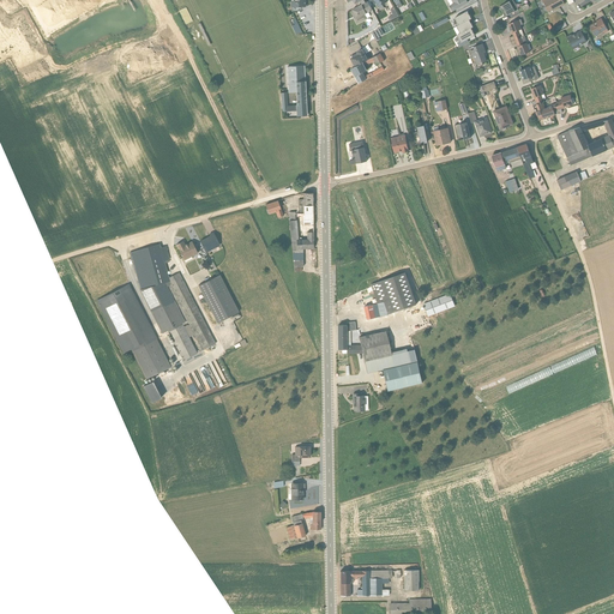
[(305,7),(304,0),(290,0),(290,7),(292,7),(292,12),(296,11),(305,7)]
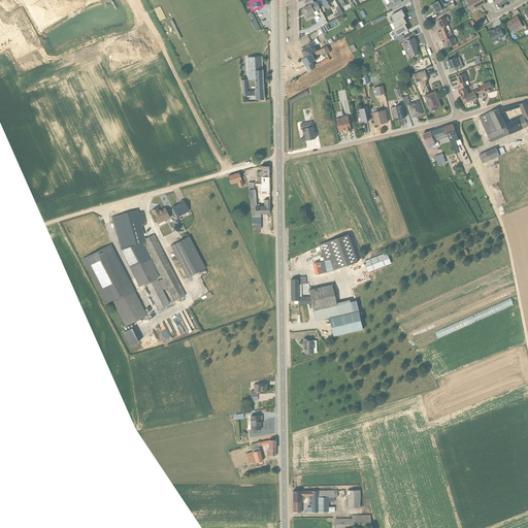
[(384,0),(390,9),(402,2),(400,0),(384,0)]
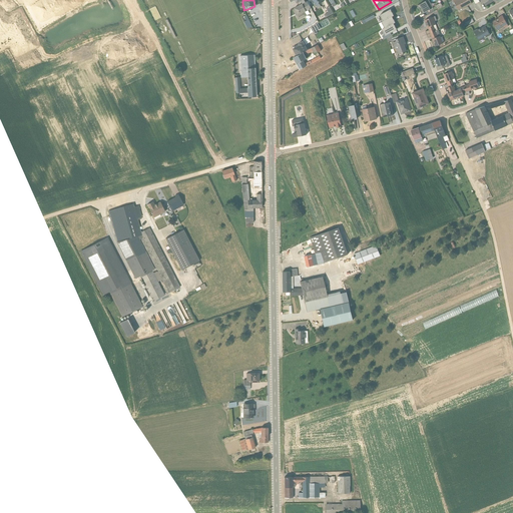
[(425,0),(418,4),(422,14),(433,9),(429,0),(425,0)]
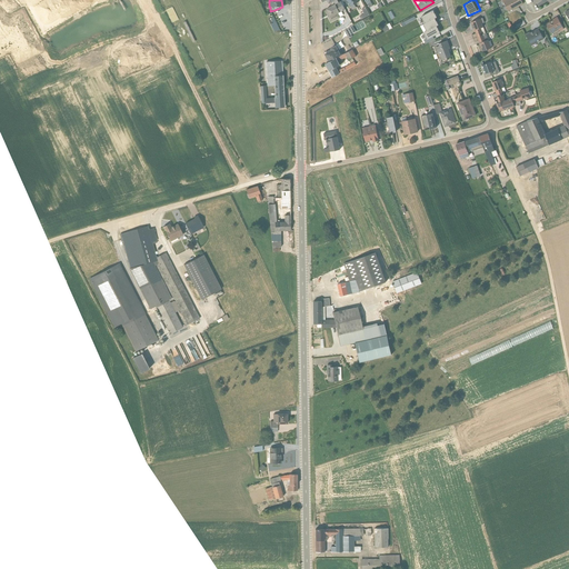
[(501,0),(508,11),(513,9),(513,10),(523,5),(520,0),(501,0)]
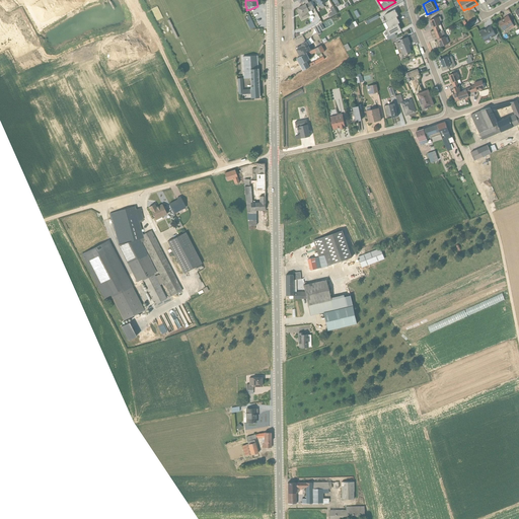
[(314,9),(310,1),(309,2),(297,8),(298,9),(297,10),(302,20),(310,16),(308,12),(314,9)]
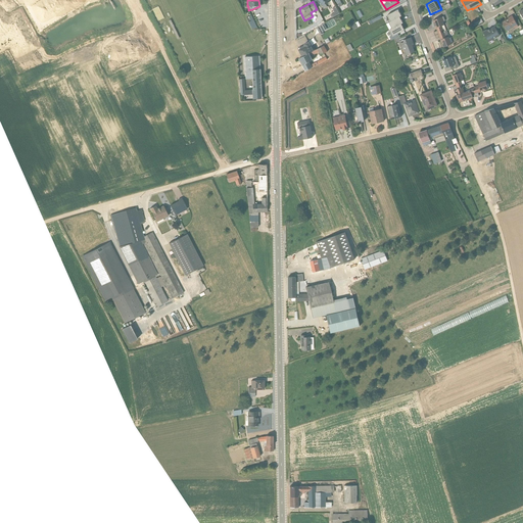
[(330,15),(332,18),(339,14),(335,7),(332,8),(334,13),(330,15)]
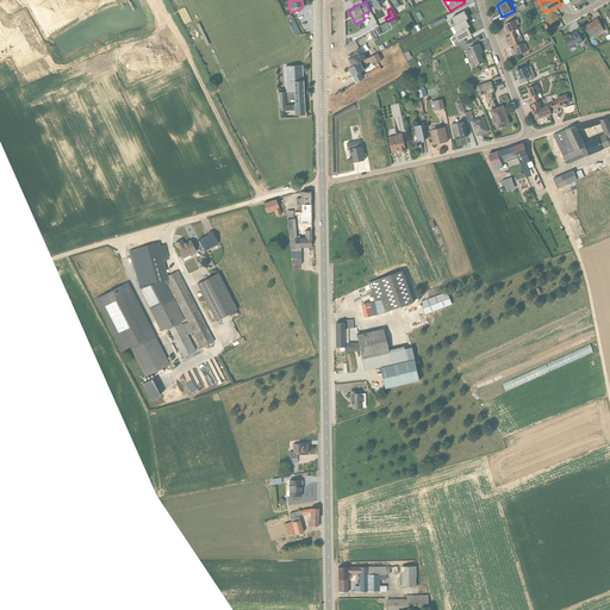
[(452,26),(459,41),(473,35),(468,25),(471,25),(467,17),(468,17),(465,10),(452,16),(456,24),(452,26)]
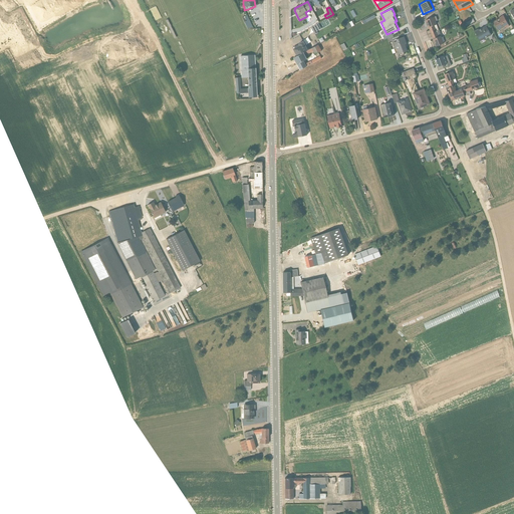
[(247,15),(242,18),(247,29),(253,26),(247,15)]
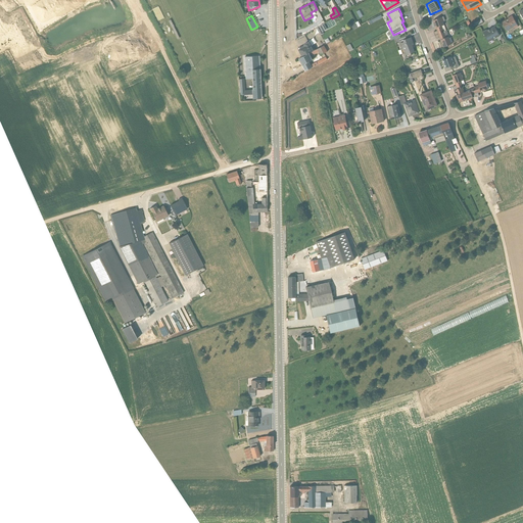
[(518,27),(512,15),(508,17),(509,18),(502,22),(506,31),(507,31),(508,33),(518,27)]
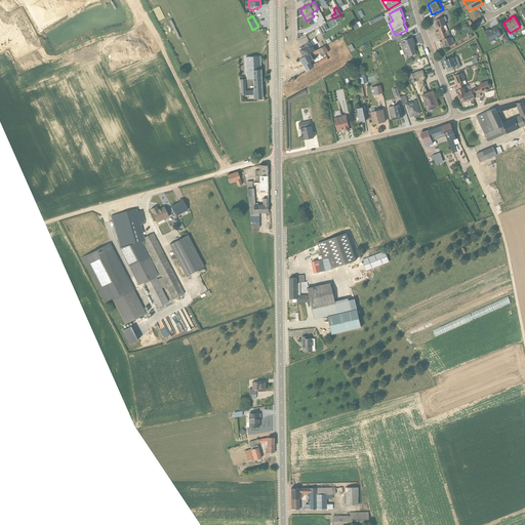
[(439,31),(435,32),(437,36),(446,32),(444,26),(446,26),(445,22),(446,22),(446,21),(447,21),(445,16),(435,21),(439,31)]
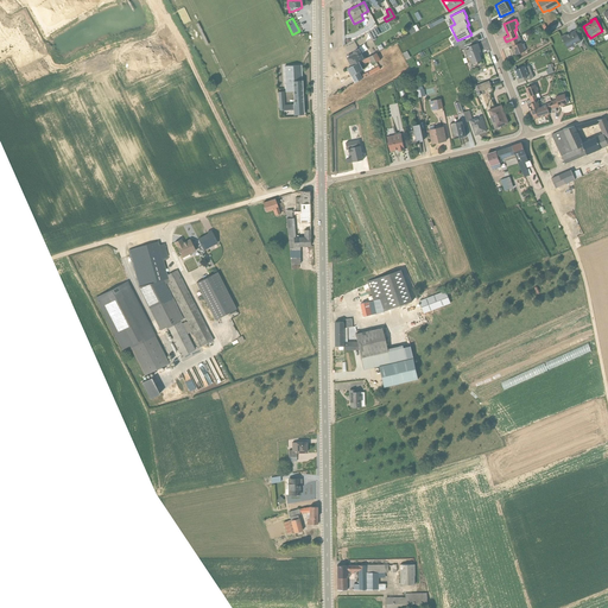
[(565,35),(561,37),(568,50),(581,42),(575,31),(567,36),(565,35)]
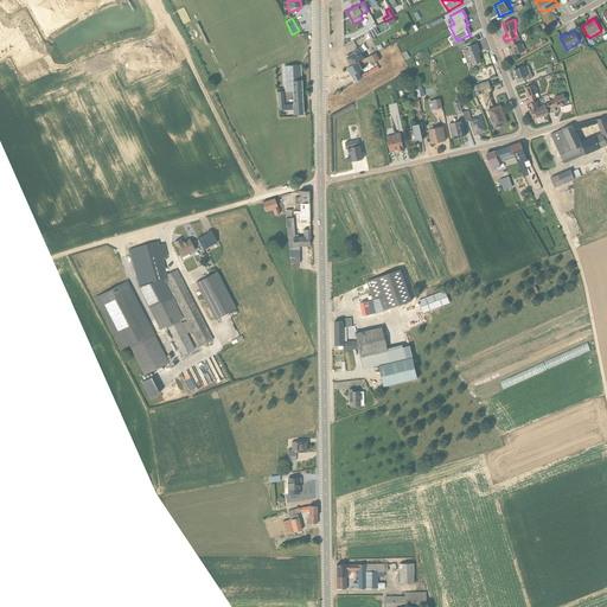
[(510,44),(515,56),(524,51),(522,44),(521,44),(521,43),(518,36),(516,37),(505,42),(506,45),(510,44)]
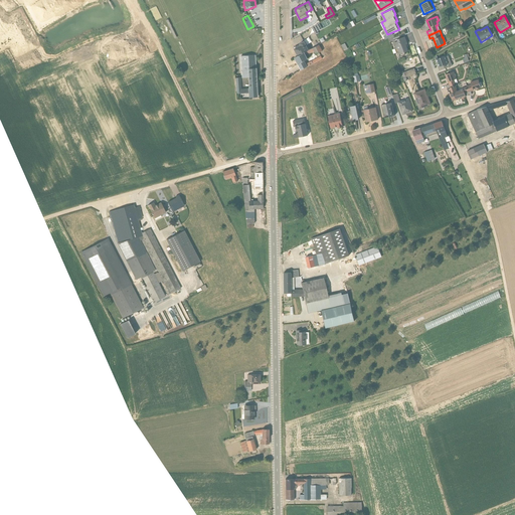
[(407,44),(404,37),(396,40),(397,41),(394,43),(396,48),(394,49),(396,53),(398,52),(399,57),(405,55),(404,52),(407,51),(406,47),(405,47),(404,45),(407,44)]
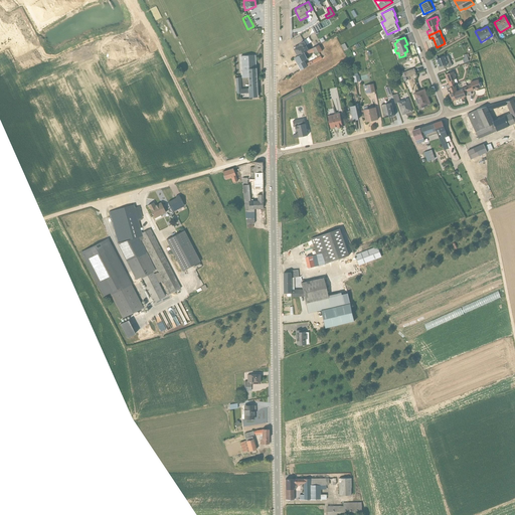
[(300,45),(294,49),(298,56),(310,49),(308,45),(306,45),(304,41),(299,44),(300,45)]
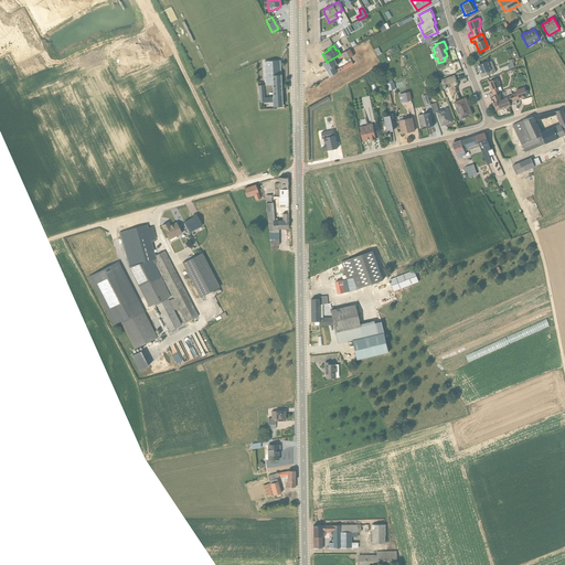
[(338,61),(343,57),(344,59),(345,59),(347,60),(353,56),(350,50),(323,63),(330,77),(353,65),(352,62),(336,70),(334,67),(338,65),(336,61),(338,60),(338,61)]
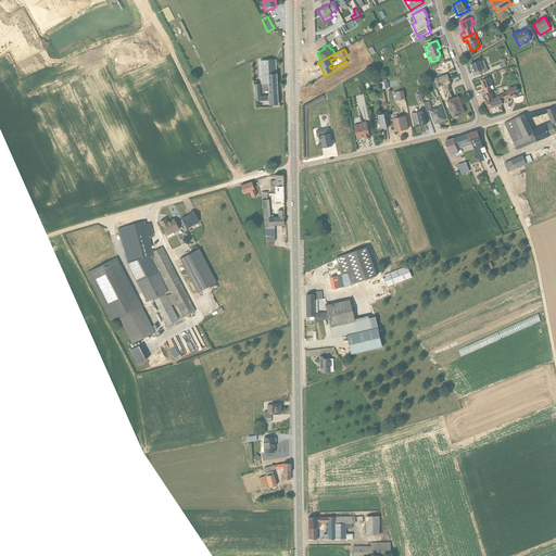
[(267,84),(268,89),(268,96),(260,96),(260,84),(254,85),(255,101),(268,101),(269,105),(277,104),(277,89),(275,60),(260,61),(261,85),(267,84)]
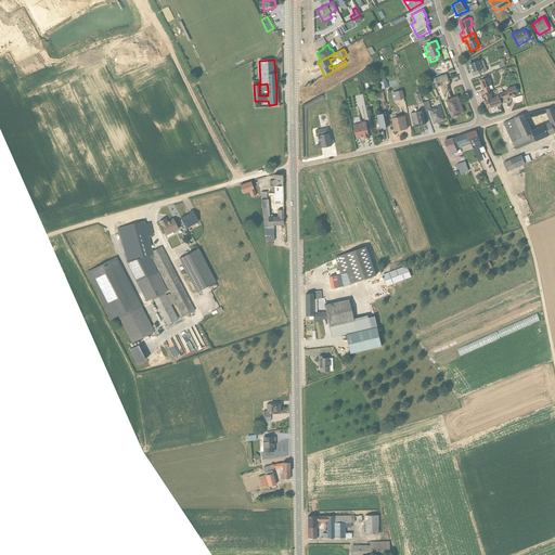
[(479,61),(469,64),(470,68),(473,76),(487,71),(482,60),(479,61)]
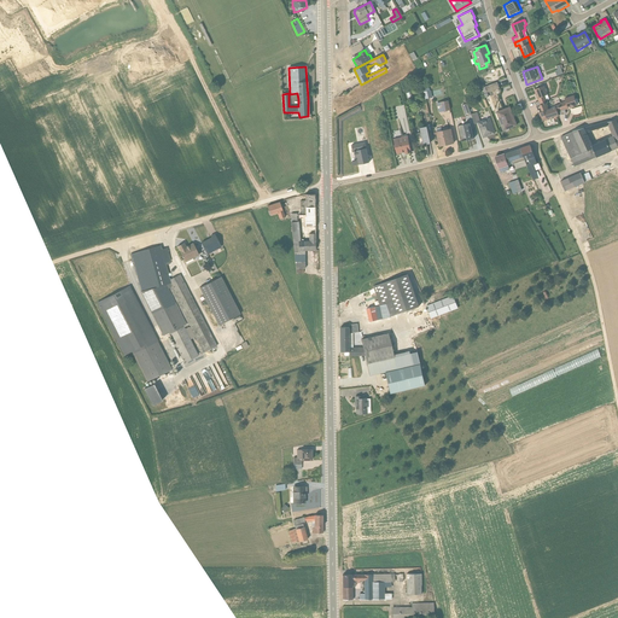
[(487,93),(500,88),(497,82),(485,87),(484,87),(482,88),(484,93),(487,93)]
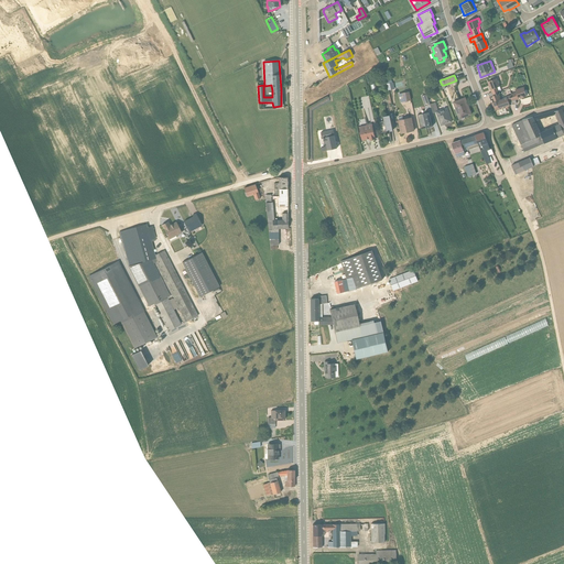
[(497,78),(487,83),(488,85),(491,93),(488,94),(489,98),(492,96),(492,95),(499,93),(501,91),(499,87),(497,78)]
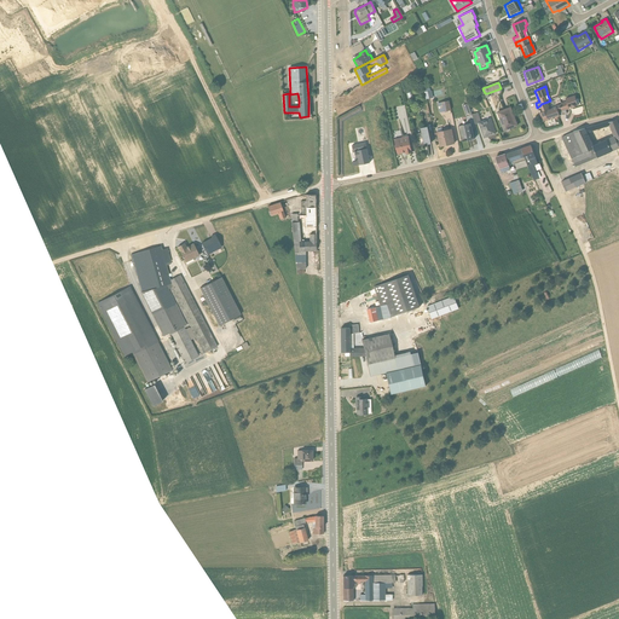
[(576,106),(578,106),(574,96),(565,99),(566,102),(561,103),(561,104),(556,106),(560,116),(567,114),(566,110),(576,108),(576,106)]
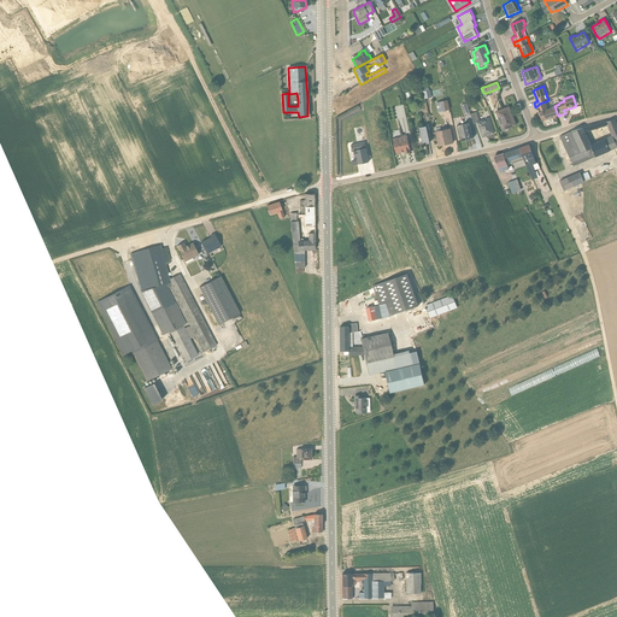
[(435,104),(438,112),(450,110),(447,100),(435,104)]
